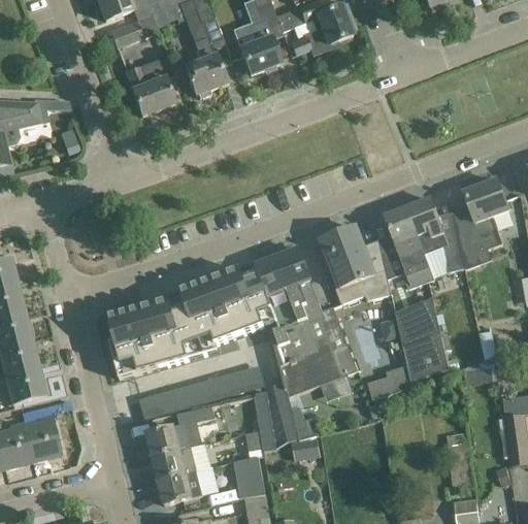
[(137,21),(152,15),(161,12),(180,4),(192,0),(97,0),(105,21),(133,10),(137,21)]
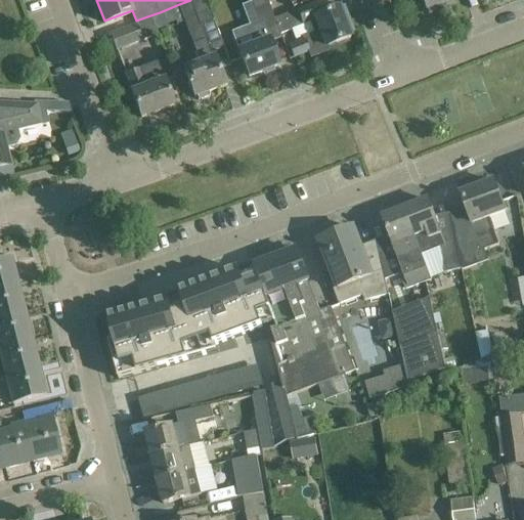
[(190,0),(179,4),(184,19),(201,60),(184,67),(182,68),(183,72),(187,81),(188,84),(190,84),(194,94),(197,93),(198,97),(210,93),(208,89),(225,83),(217,63),(214,54),(213,54),(211,50),(201,24),(213,18),(206,0),(190,0)]
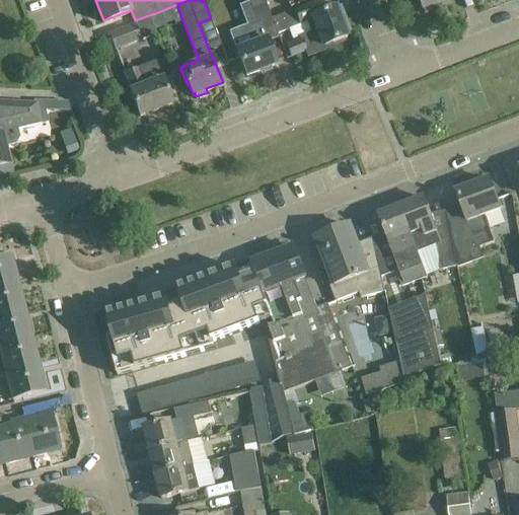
[(248,0),(251,9),(266,4),(264,0),(248,0)]
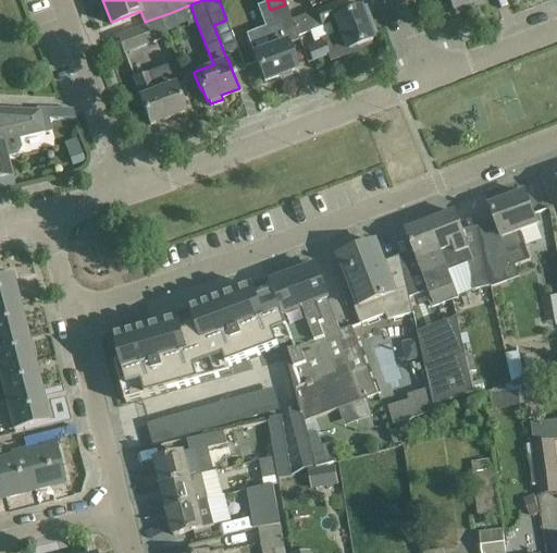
[(337,0),(292,19),(297,34),(309,29),(334,19),(339,33),(307,45),(312,59),(327,52),(330,59),(348,51),(347,47),(372,37),(367,23),(371,19),(364,3),(349,10),(346,0),(337,0)]
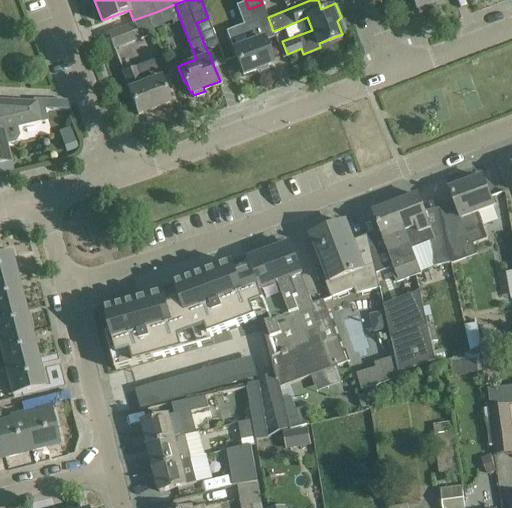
[(156,12),(147,15),(153,30),(162,27),(160,23),(156,12)]
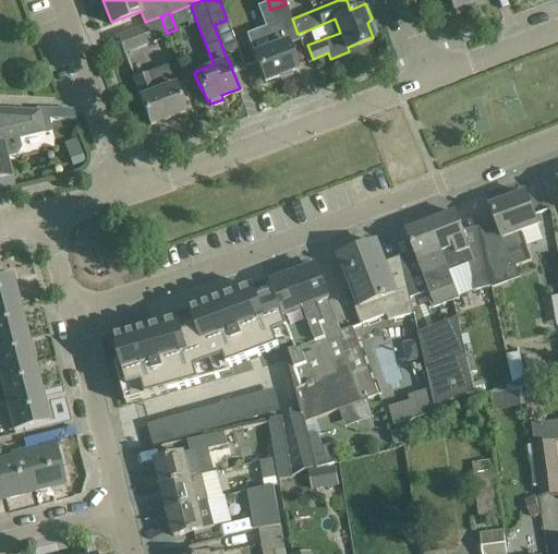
[(167,33),(160,16),(145,22),(146,24),(118,34),(123,50),(153,39),(153,38),(167,33)]
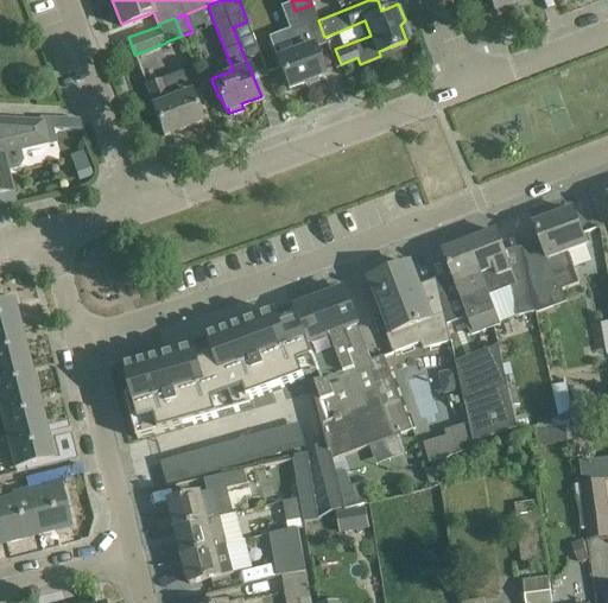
[(323,73),(304,24),(289,29),(270,36),(287,86),(323,73)]
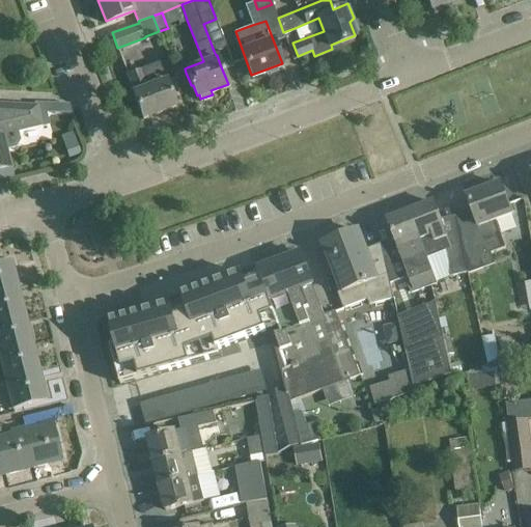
[(151,64),(128,74),(134,91),(133,91),(142,116),(175,105),(166,80),(159,60),(151,63),(151,64)]
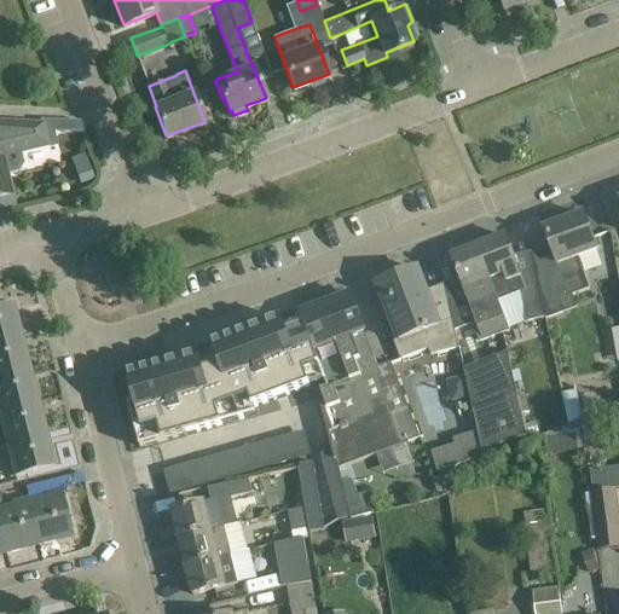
[(40,122),(0,119),(0,195),(13,192),(13,190),(11,191),(6,171),(17,168),(23,158),(21,149),(46,143),(46,145),(47,144),(56,143),(52,127),(84,128),(81,122),(80,119),(74,119),(40,116),(40,122)]
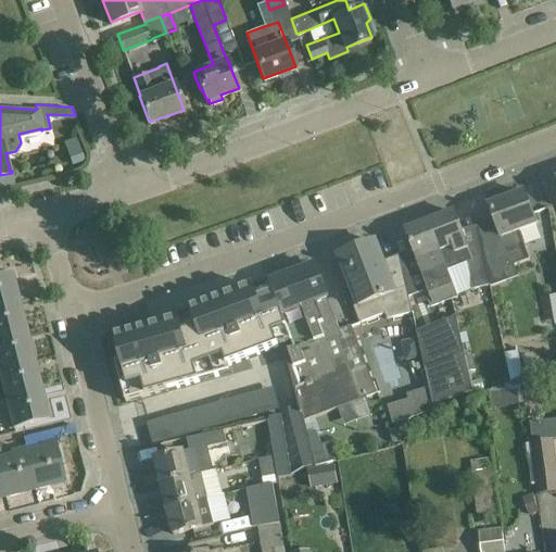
[(76,137),(64,141),(72,163),(84,159),(76,137)]
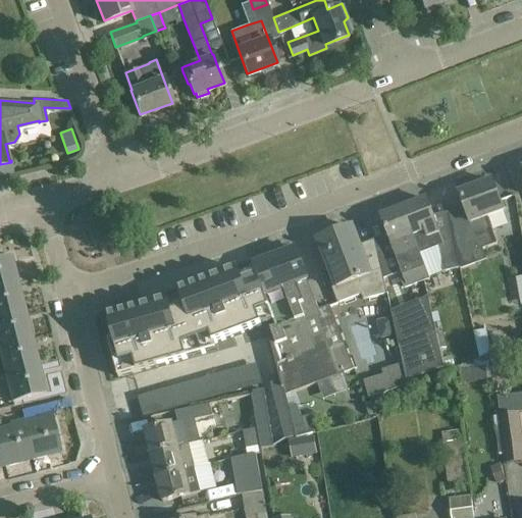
[(449,211),(448,211),(450,219),(460,265),(460,266),(486,257),(482,247),(497,241),(486,214),(503,208),(491,177),(459,190),(470,217),(452,224),(449,211)]
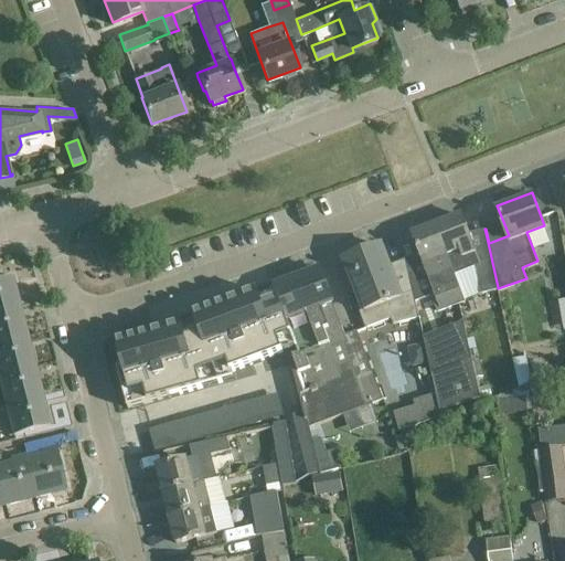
[(481,292),(498,287),(487,237),(472,241),(461,212),(436,222),(447,252),(446,252),(452,271),(476,262),(481,292)]
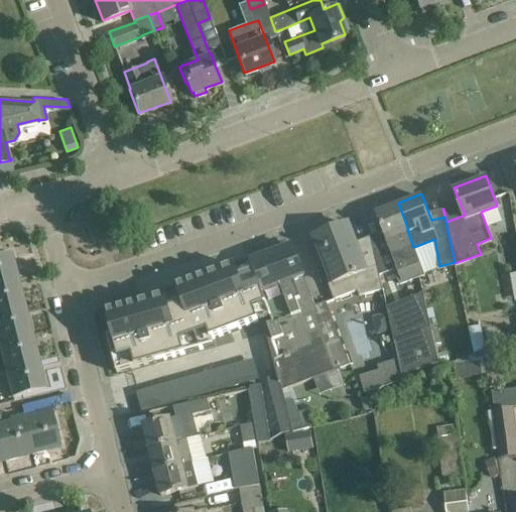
[(399,281),(423,272),(413,247),(407,230),(408,230),(398,203),(377,211),(388,240),(387,249),(394,267),(399,281)]
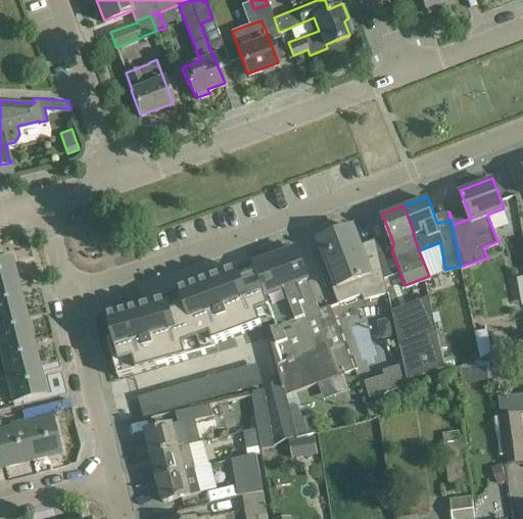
[(386,290),(384,277),(375,237),(361,243),(353,225),(350,226),(350,227),(322,237),(319,238),(336,284),(333,286),(338,301),(362,291),(363,296),(386,290)]
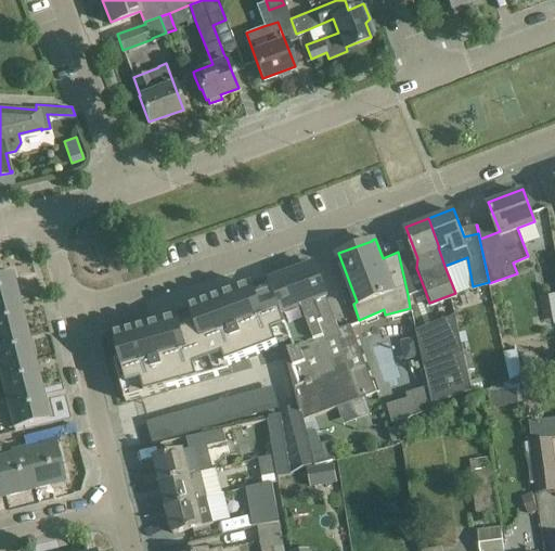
[(270,279),(281,308),(292,337),(294,344),(285,347),(297,385),(336,370),(332,358),(344,354),(359,396),(376,389),(369,369),(351,322),(339,327),(314,261),(312,263),(311,259),(269,276),(270,279)]
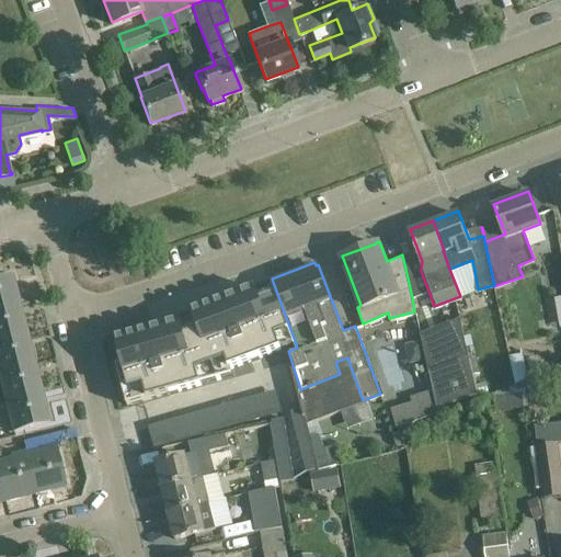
[(0,306),(20,302),(12,272),(0,274),(0,306)]
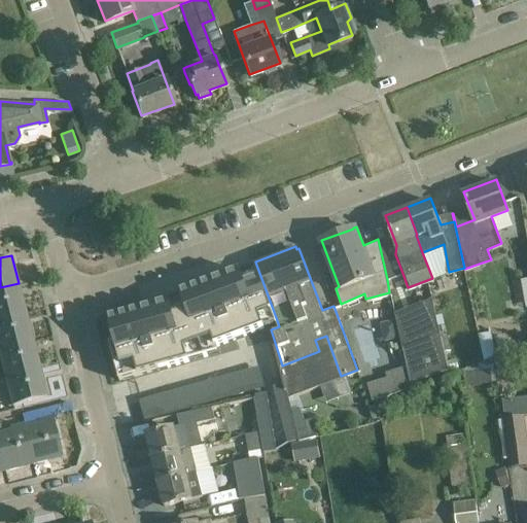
[(114,330),(112,330),(114,341),(115,342),(121,364),(124,363),(135,360),(137,368),(138,372),(133,373),(133,374),(189,358),(185,346),(212,336),(213,340),(215,344),(265,325),(259,314),(272,309),(276,321),(277,320),(267,292),(256,265),(254,266),(255,267),(255,268),(258,276),(255,277),(245,281),(240,269),(190,287),(190,288),(192,287),(192,289),(195,293),(197,301),(186,305),(183,295),(181,291),(183,291),(183,289),(180,291),(186,309),(177,312),(174,313),(170,300),(118,314),(118,315),(120,315),(121,317),(124,327),(114,330)]
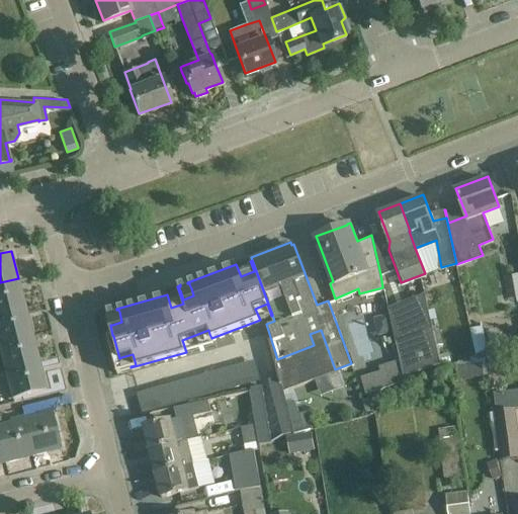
[(0,282),(0,312),(25,306),(18,278),(0,282)]
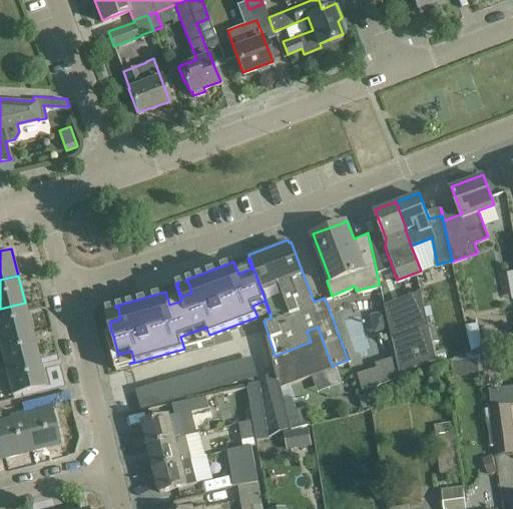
[(0,309),(0,337),(32,330),(25,303),(0,309)]
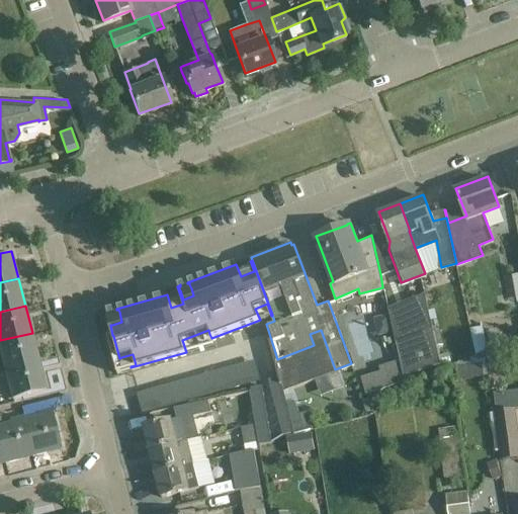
[(394,313),(377,315),(379,331),(396,330),(394,313)]
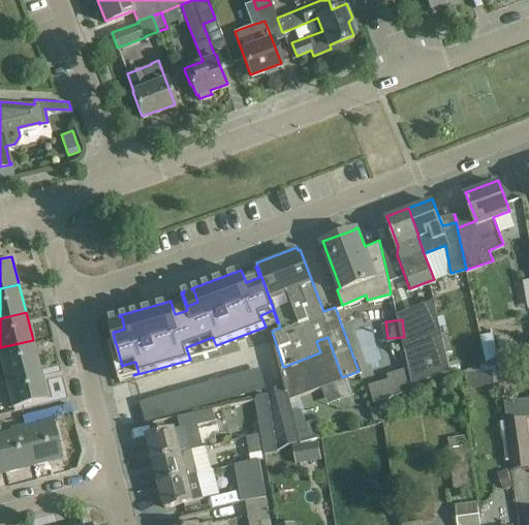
[(484,331),(487,359),(498,357),(495,330),(484,331)]
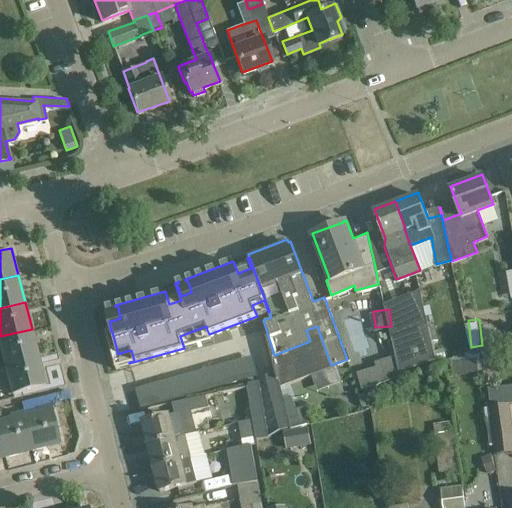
[(428,322),(391,335),(399,371),(436,359),(436,357),(434,349),(432,340),(429,325),(428,322)]
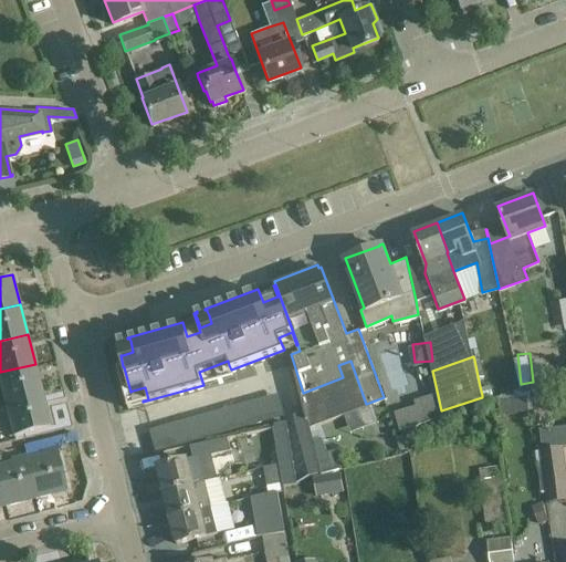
[(481,358),(474,360),(478,376),(484,374),(481,358)]
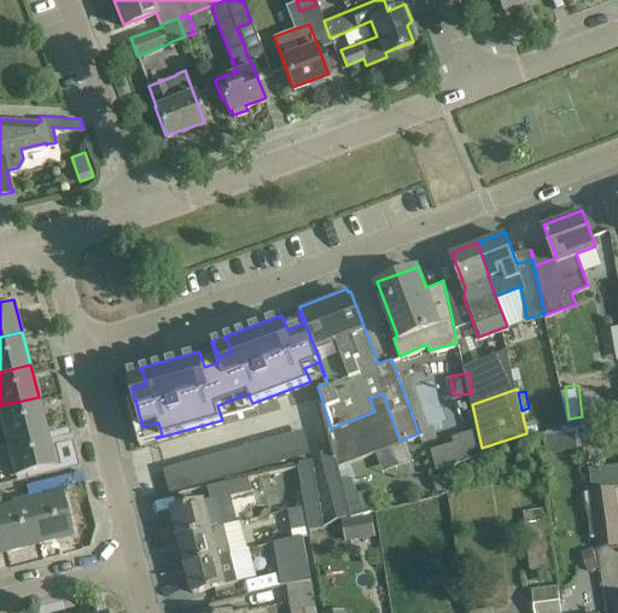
[(39,397),(0,406),(0,414),(6,439),(46,430),(39,397)]
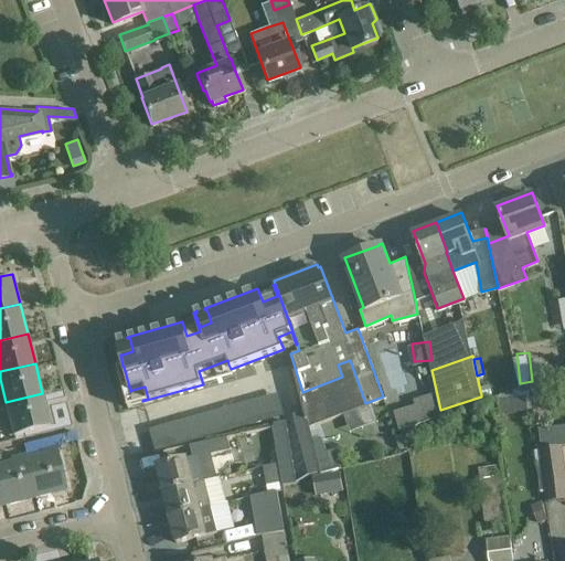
[(489,383),(479,385),(481,394),(491,392),(489,383)]
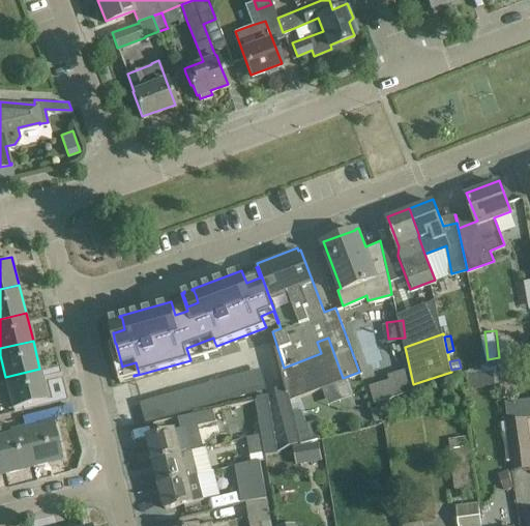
[(47,397),(39,369),(5,377),(12,405),(47,397)]
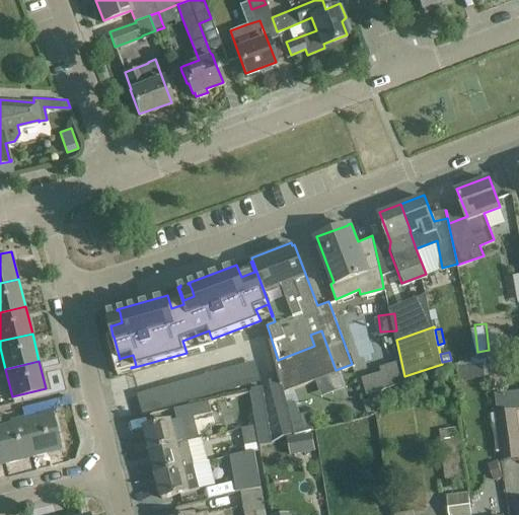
[(484,362),(456,366),(458,378),(486,375),(484,362)]
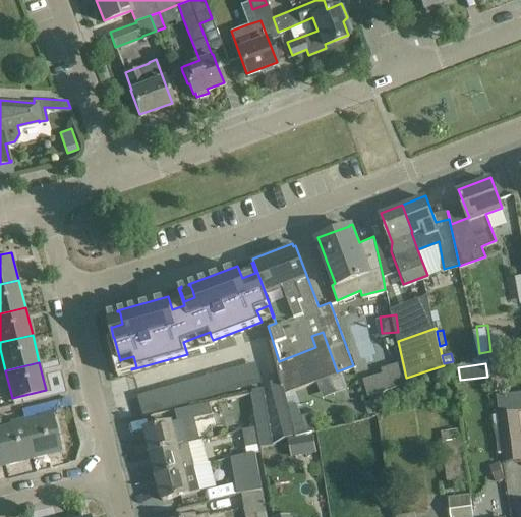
[(389,371),(363,380),(367,394),(393,387),(389,371)]
